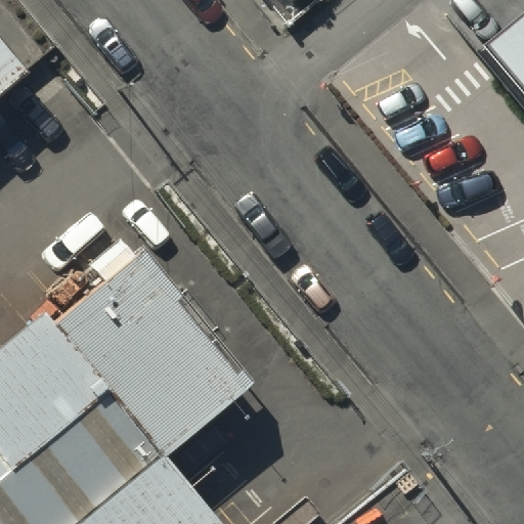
[(523,0),(503,0),(478,20),(523,75),(523,0)]
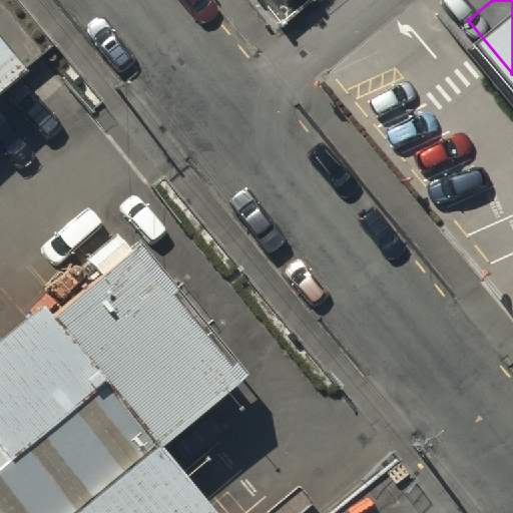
[(0,93),(28,70),(0,37),(0,93)]
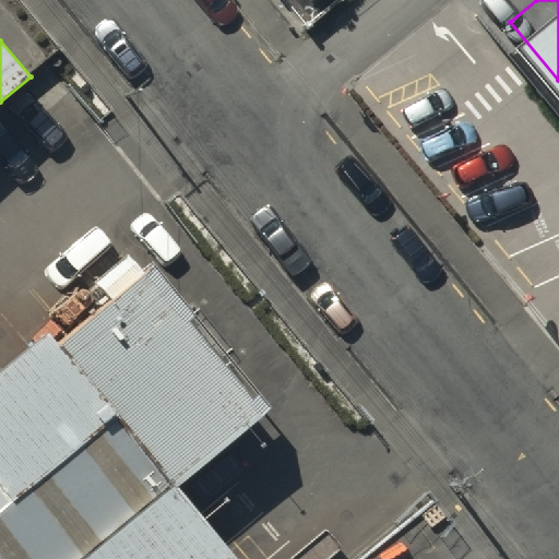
[(273,407),(156,266),(57,346),(178,486),(273,407)]
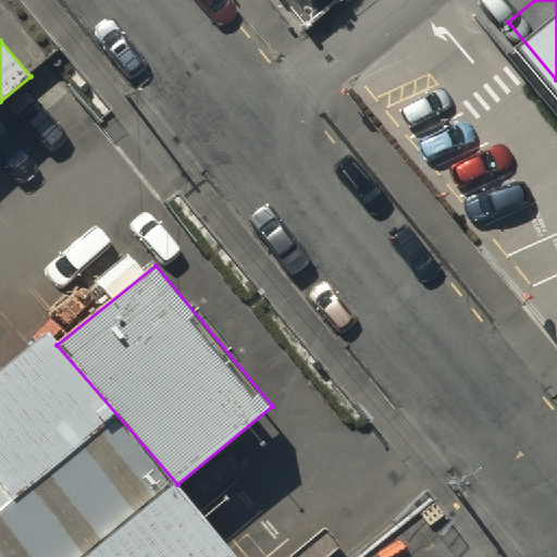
[(57,345),(48,334),(0,373),(0,556),(79,556),(177,484),(57,345)]
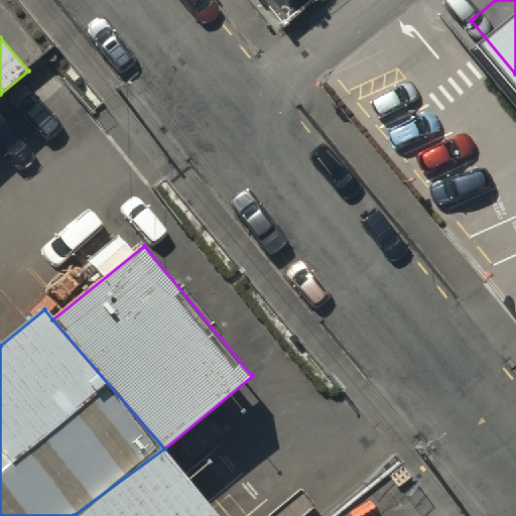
[(219,515),(164,448),(74,515),(219,515)]
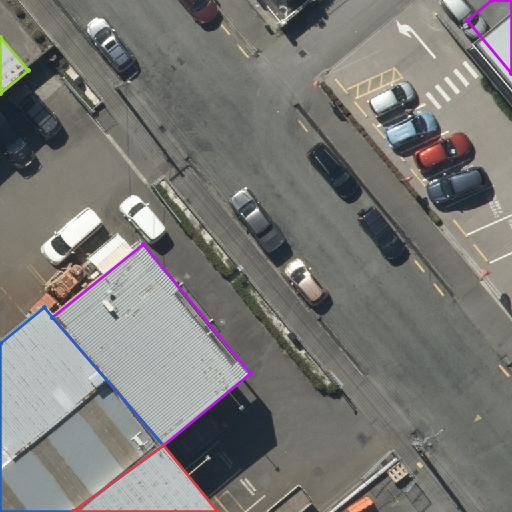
All buildings are outlined.
